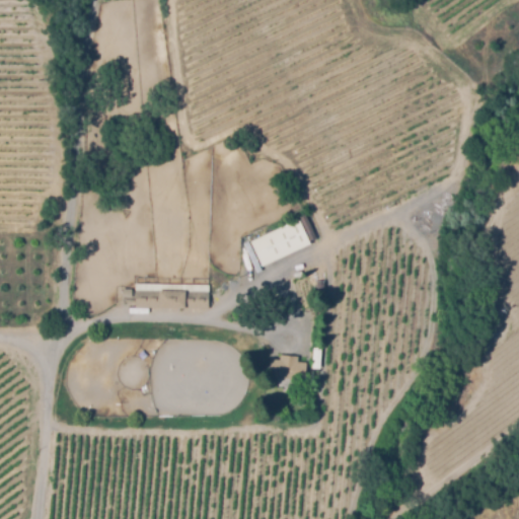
[(267,266),(254,242),(301,220),(312,244),(267,266)]
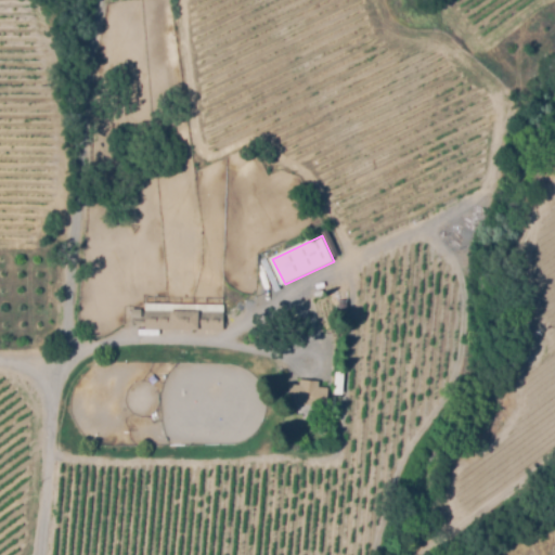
[(224,331),(149,328),(149,302),(226,305),(224,331)]
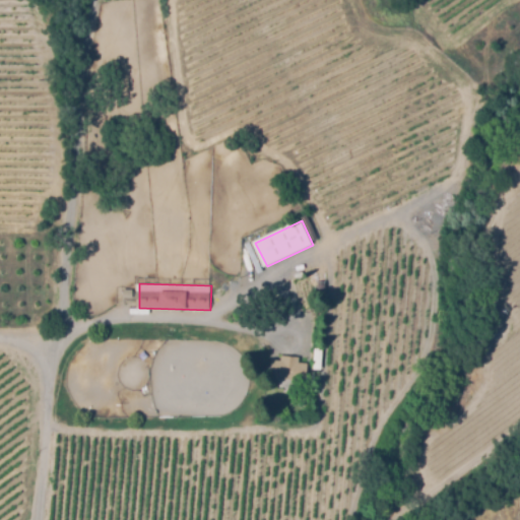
[(129,289),(129,299),(119,300),(119,289),(129,289)]
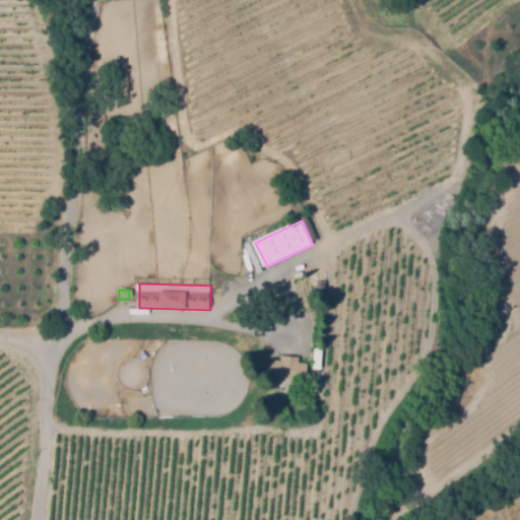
[(321,349),(318,371),(309,370),(312,348),(321,349)]
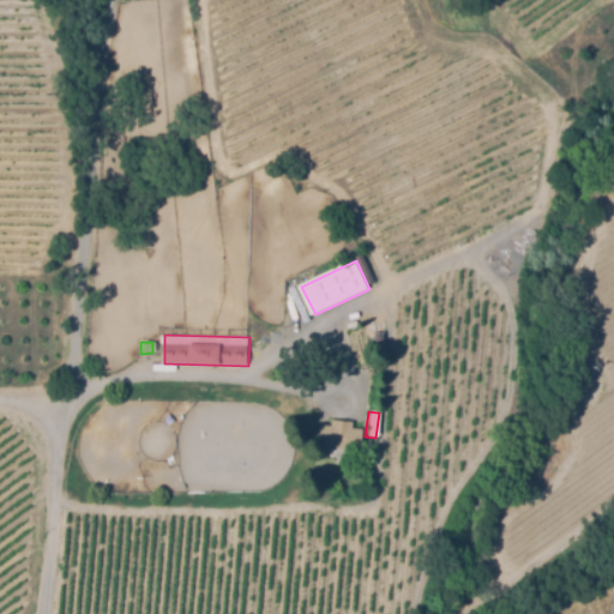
[(365,446),(321,444),(323,425),(333,426),(333,420),(355,421),(354,428),(365,428),(365,446)]
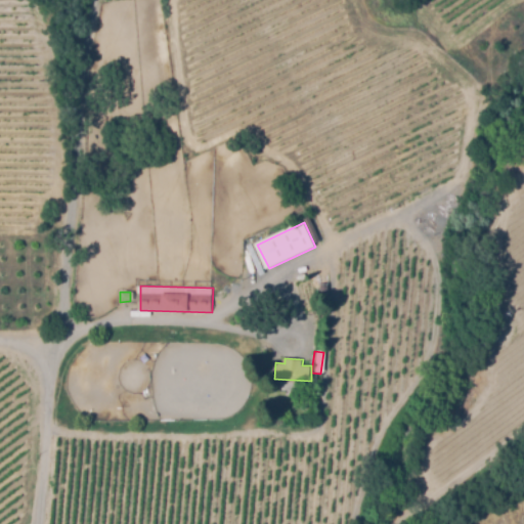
All buildings are outlined.
